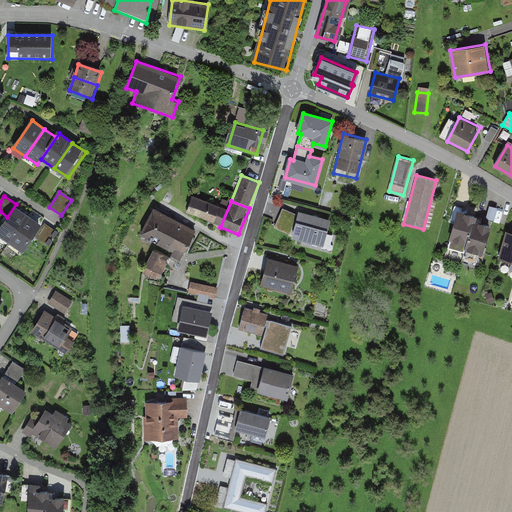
[(28,218),(14,209),(0,230),(0,238),(11,245),(28,218)]
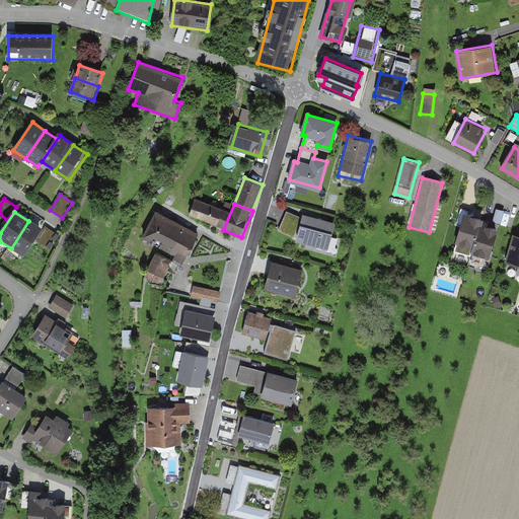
[(482,217),(463,212),(455,244),(472,249),(482,217)]
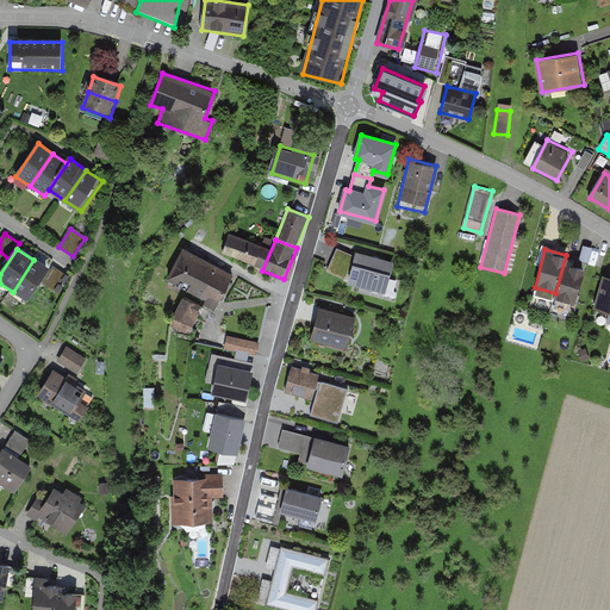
[(398,263),(353,251),(344,284),(390,297),(398,263)]
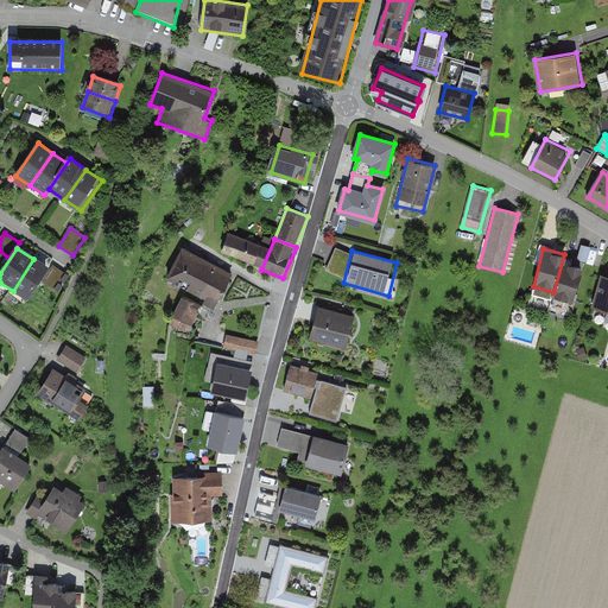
[(249,284),(195,252),(175,286),(229,318),(249,284)]
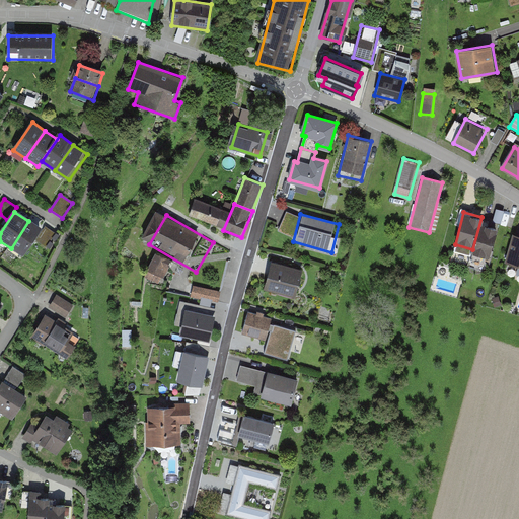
[(43,230),(28,221),(11,248),(25,257),(43,230)]
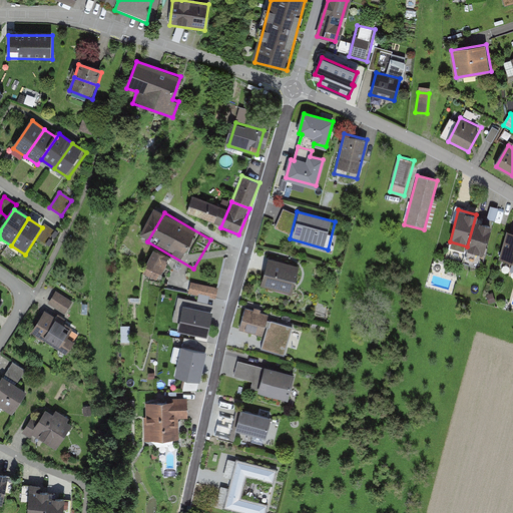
[(492,225),(475,220),(466,252),(483,258),(492,225)]
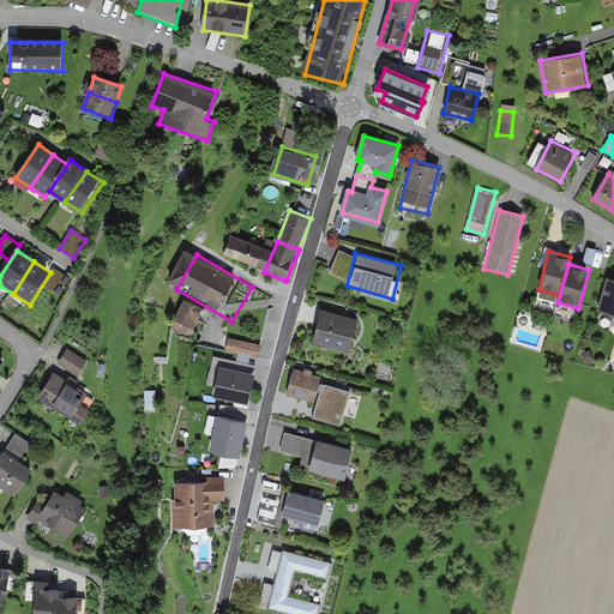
[(67,277),(55,269),(44,287),(55,294),(67,277)]
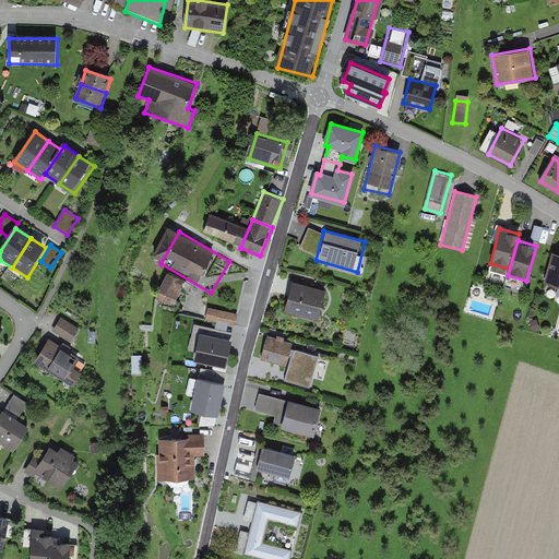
[(558,252),(551,250),(544,283),(558,286),(558,252)]
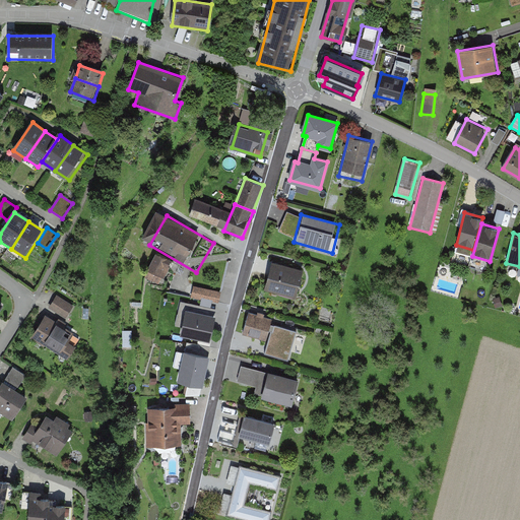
[(160,284),(174,261),(158,252),(145,275),(160,284)]
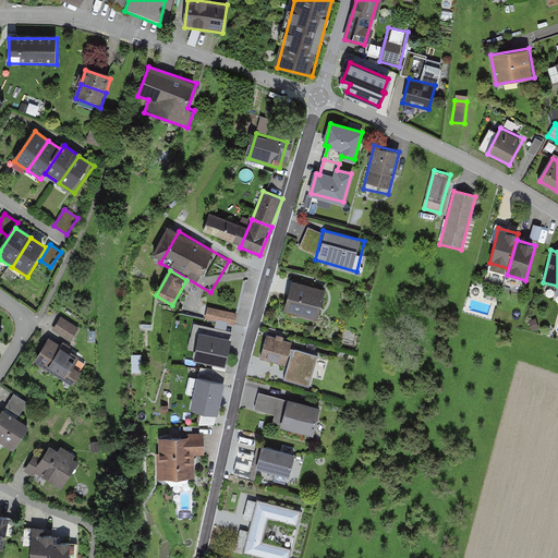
[(326,287),(291,278),(283,310),(318,318),(326,287)]
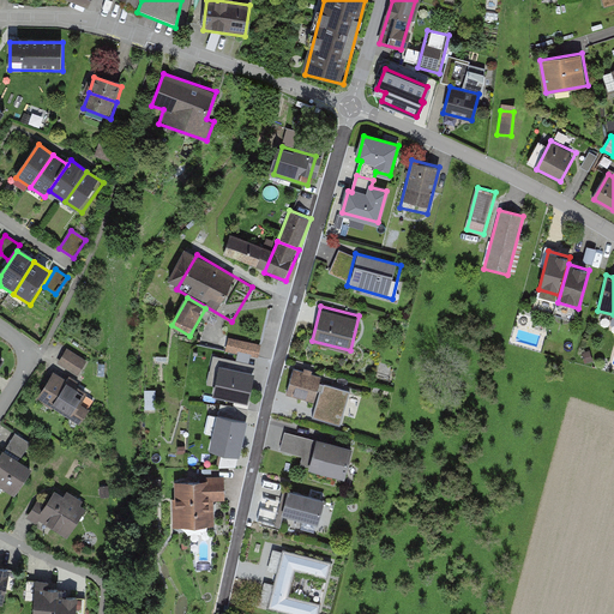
[(240,353),(239,356),(259,361),(263,343),(229,336),(227,350),(240,353)]
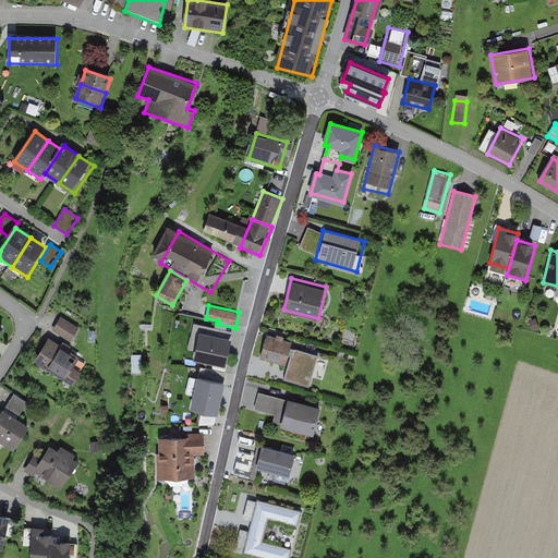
[(80,326),(60,314),(51,327),(71,339),(80,326)]
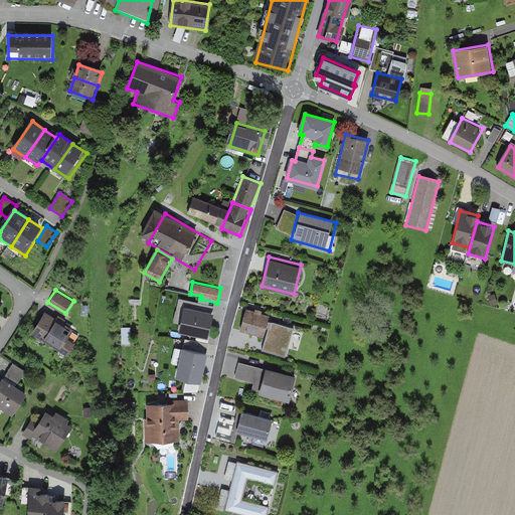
[(210,314),(182,307),(177,331),(205,337),(210,314)]
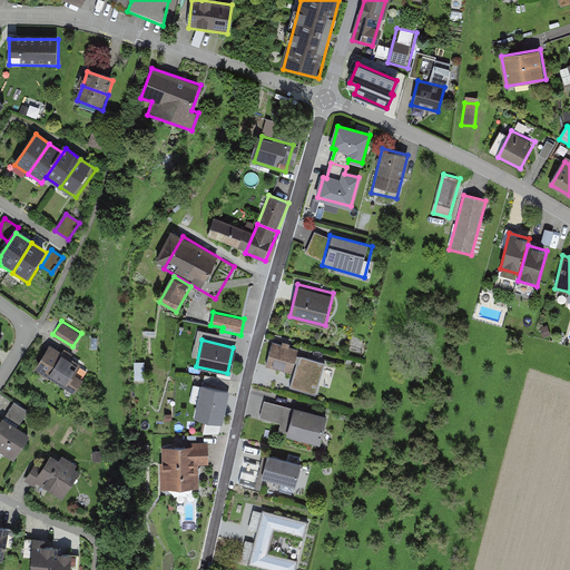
[(300,350),(273,342),(266,369),(292,375),(300,350)]
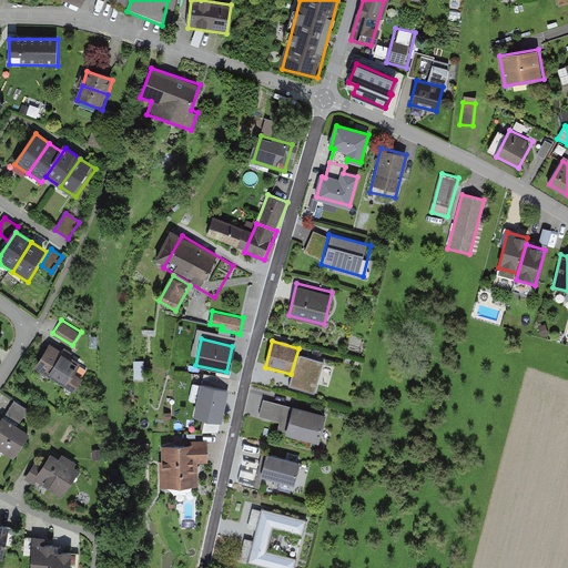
[(79,359),(48,342),(32,367),(63,385),(79,359)]
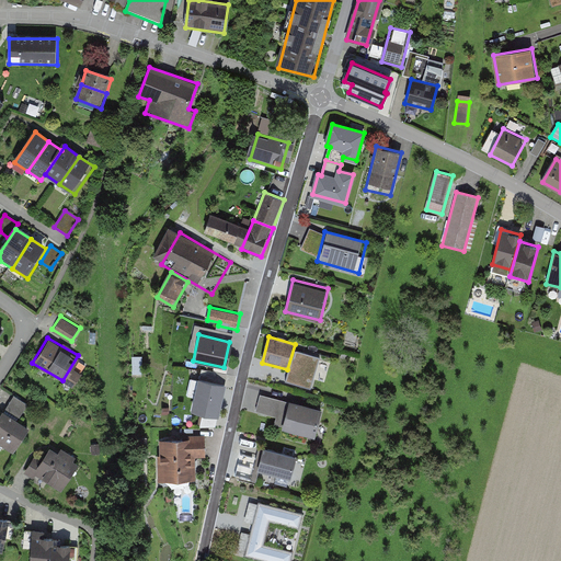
[(287,381),(311,388),(320,356),(296,350),(287,381)]
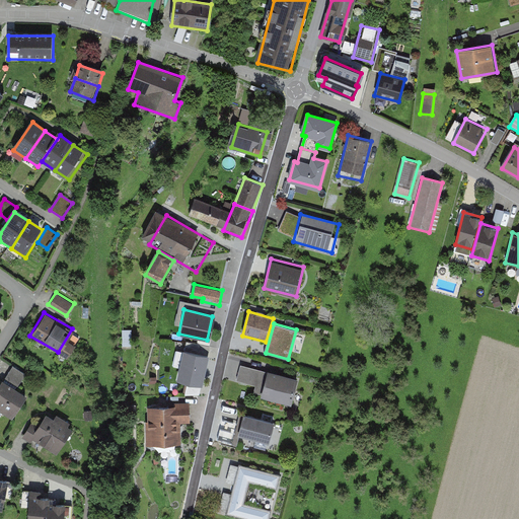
[(199,387),(206,358),(180,352),(173,382),(199,387)]
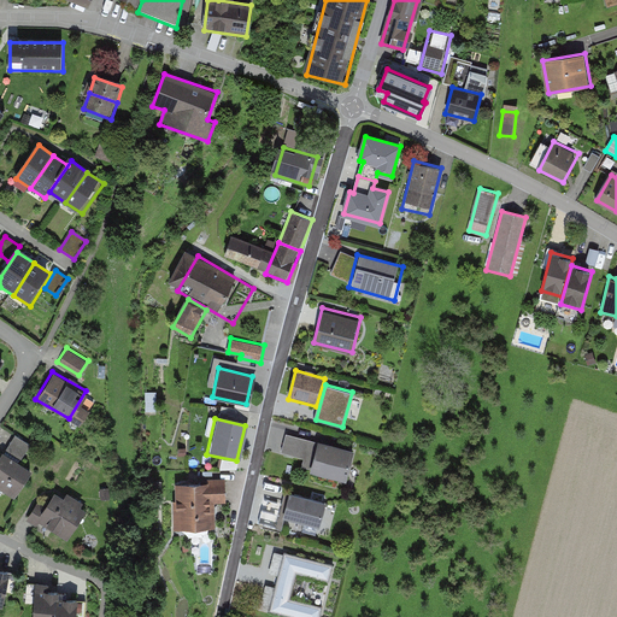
[(313,441),(286,434),(281,452),(310,459),(313,441)]
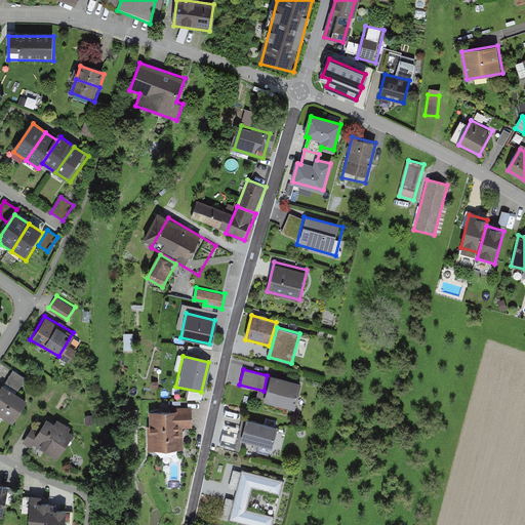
[(303,385),(272,375),(264,403),(295,412),(303,385)]
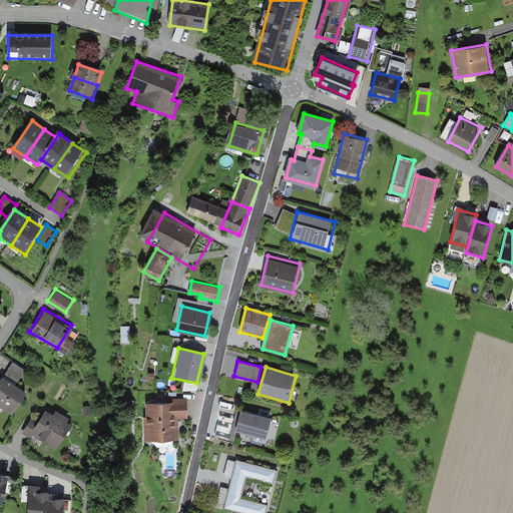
[(27,391),(4,376),(0,381),(0,409),(10,416),(27,391)]
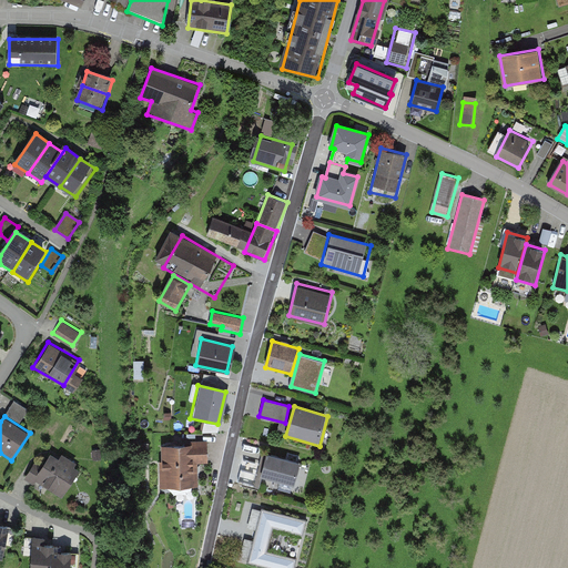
[(196,445),(161,446),(162,493),(198,492),(196,445)]
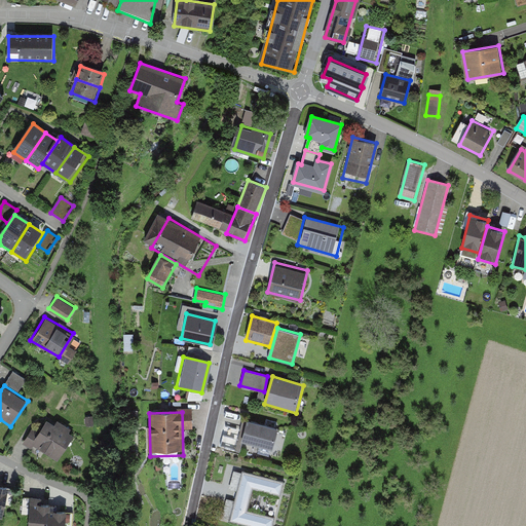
[(51,417),(33,448),(58,462),(76,431),(51,417)]
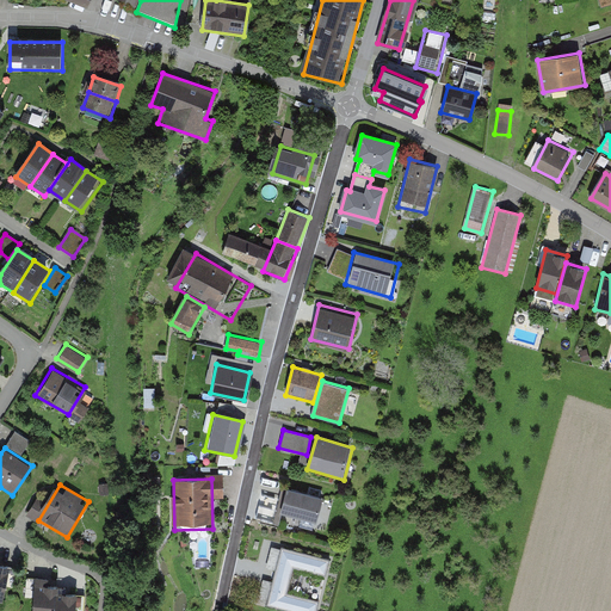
[(326,500),(287,488),(279,516),(319,526),(326,500)]
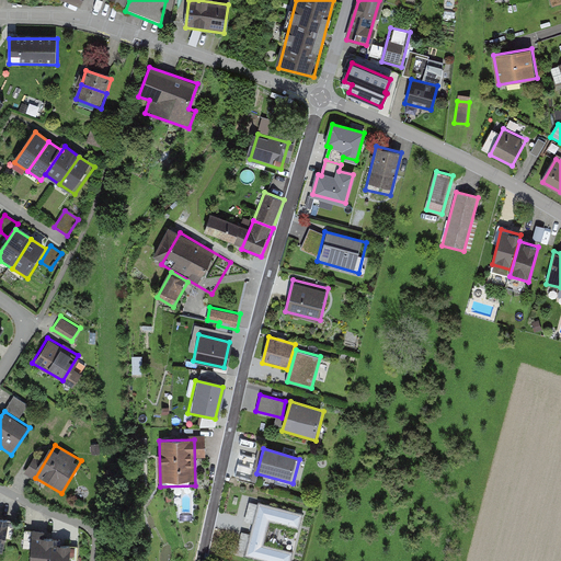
[(259,458),(245,455),(240,478),(253,480),(259,458)]
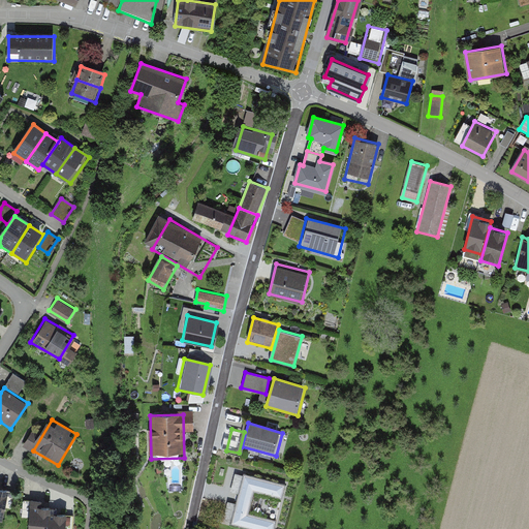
[(181,487),(182,465),(174,465),(173,487),(181,487)]
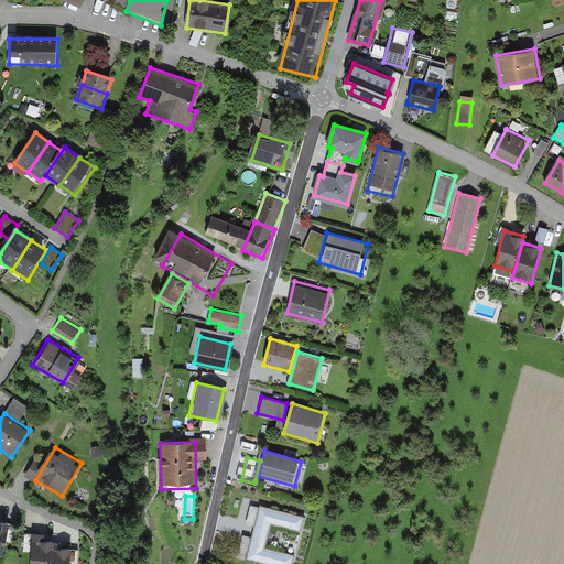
[(297,531),(301,516),(260,505),(246,559),(266,563),(290,563),(293,555),(262,548),(269,523),(297,531)]
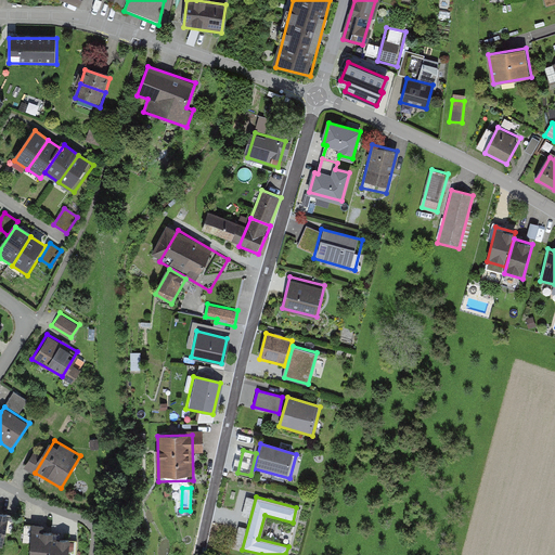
[(0,552),(4,553),(11,515),(0,513),(0,552)]
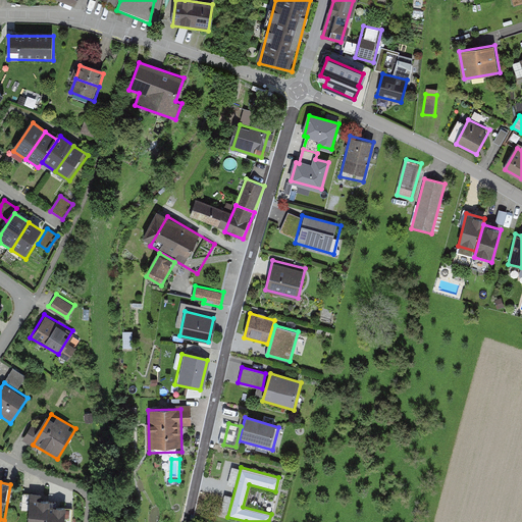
[(47,521),(48,498),(31,497),(29,521),(47,521)]
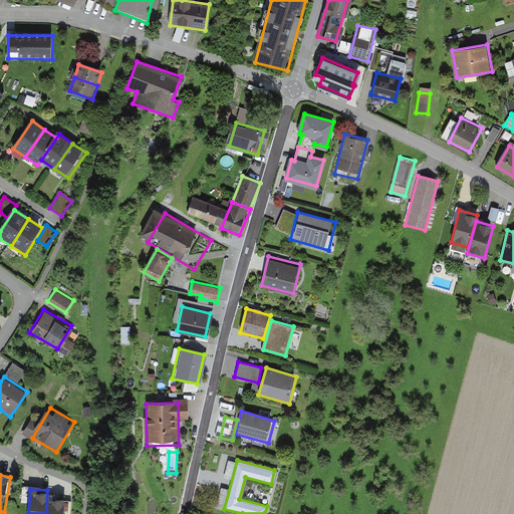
[(63,513),(65,499),(48,498),(46,513),(63,513)]
